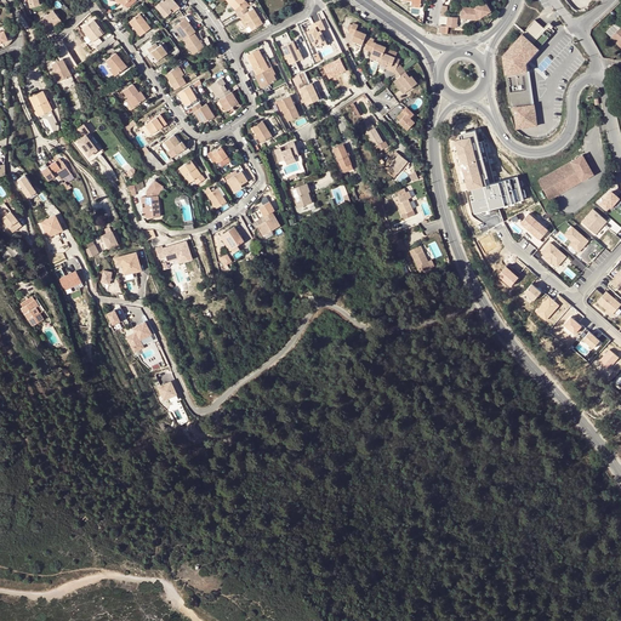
[(161,0),(155,6),(165,17),(171,11),(172,12),(180,6),(176,3),(175,4),(171,0),(161,0)]
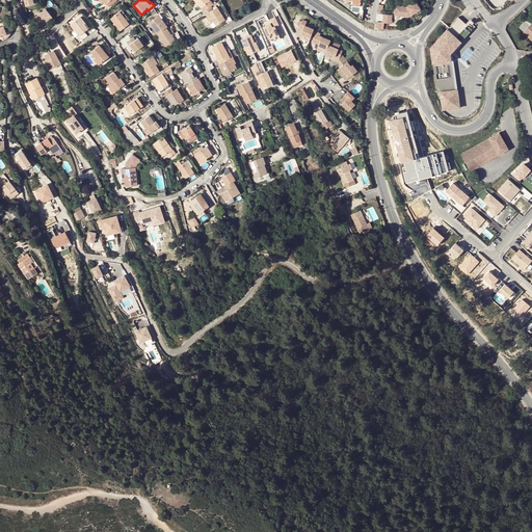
[(407,7),(397,6),(396,14),(403,14),(403,17),(410,17),(419,10),(418,9),(421,7),(416,1),(407,7)]
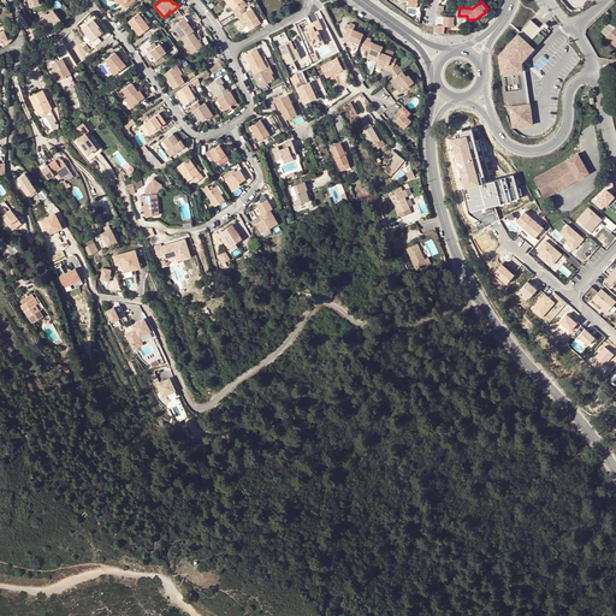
[(244,21),(247,24),(249,29),(260,22),(253,11),(250,7),(246,11),(243,6),(237,10),(236,11),(235,12),(237,17),(240,16),(241,18),(243,21),(244,21)]
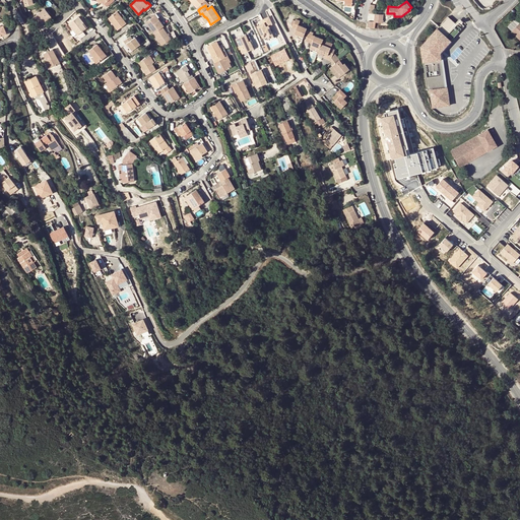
[(44,9),(31,18),(38,26),(50,17),(44,9)]
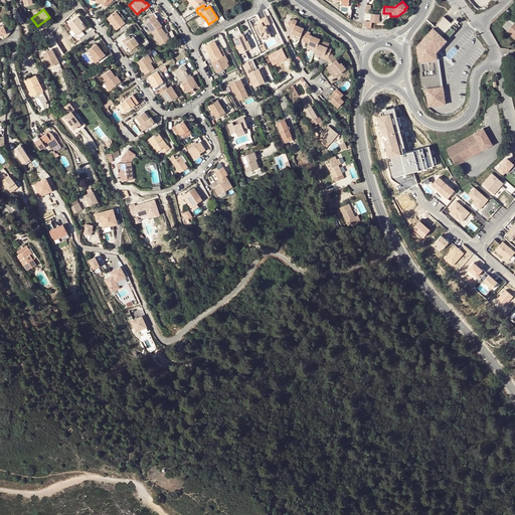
[(125,23),(121,17),(116,11),(107,17),(116,29),(125,23)]
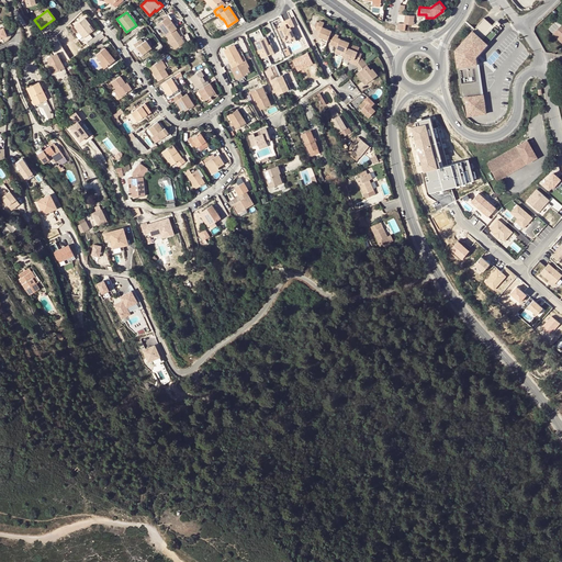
[(157,23),(166,35),(176,29),(177,27),(171,21),(170,22),(168,20),(166,17),(164,19),(157,23)]
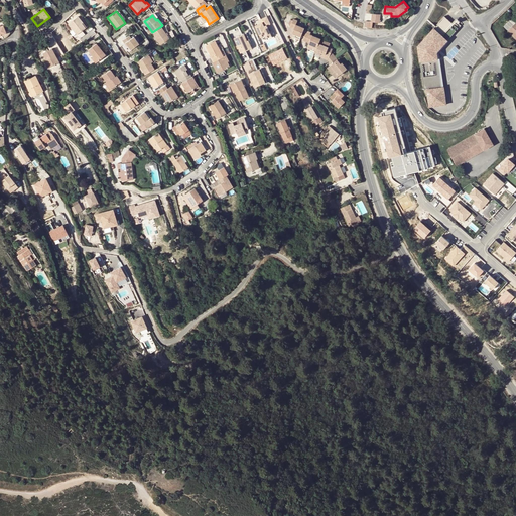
[(82,30),(85,28),(82,23),(83,22),(78,16),(69,23),(70,25),(77,34),(80,38),(85,34),(82,30)]
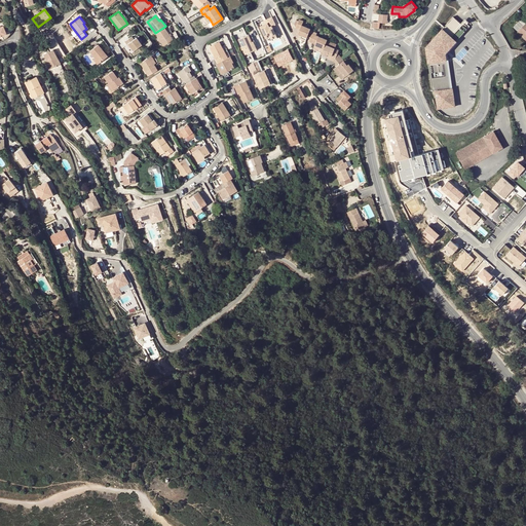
[(278,37),(274,26),(277,24),(273,16),(264,21),(266,25),(260,27),(265,38),(271,36),(273,39),(278,37)]
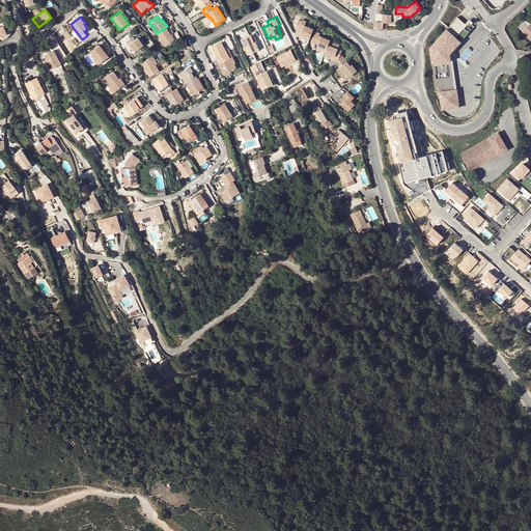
[(448,28),(447,30),(459,44),(474,27),(471,25),(469,23),(470,22),(471,21),(469,20),(467,22),(465,24),(457,18),(448,28)]
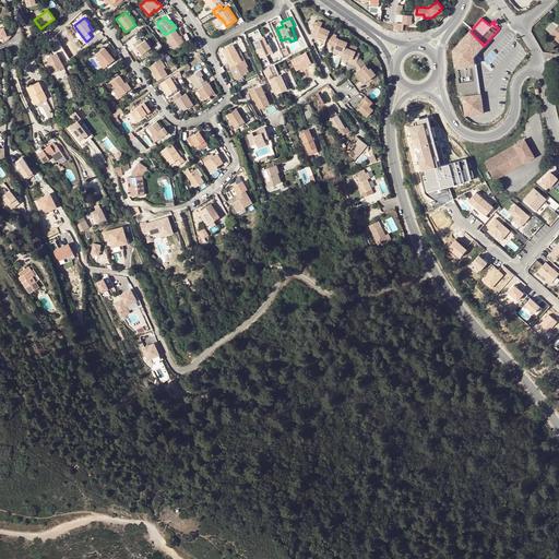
[(319,28),(318,31),(316,36),(320,37),(319,39),(325,42),(329,32),(330,30),(320,26),(322,22),(318,20),(314,27),(319,28)]
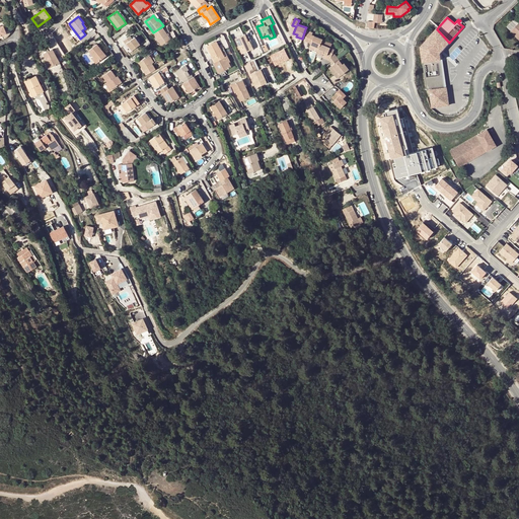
[(170,39),(162,26),(153,32),(161,45),(165,43),(170,39)]
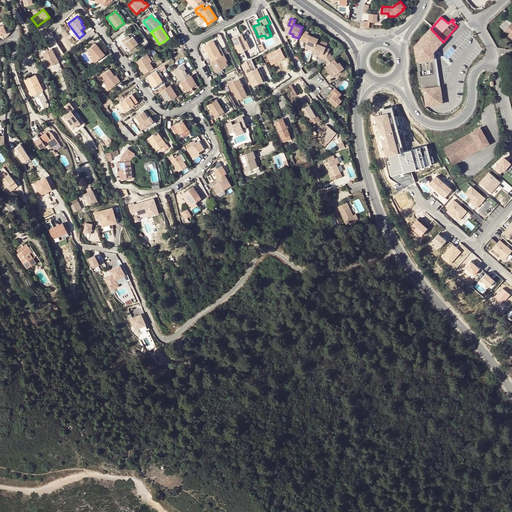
[(445,44),(443,42),(431,29),(415,48),(421,88),(424,88),(426,106),(443,106),(435,55),(445,44)]
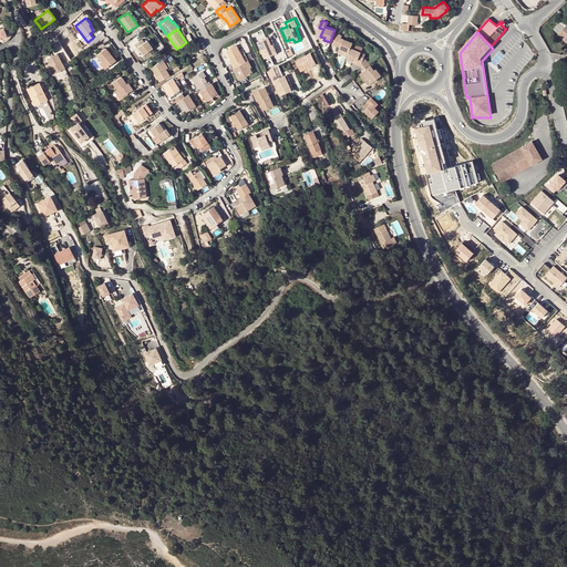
[(269,35),(267,37),(275,53),(277,52),(269,35)]
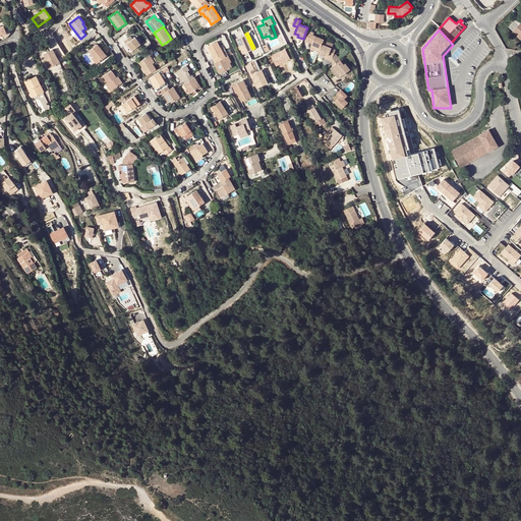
[(245,34),(236,39),(243,53),(252,49),(245,34)]
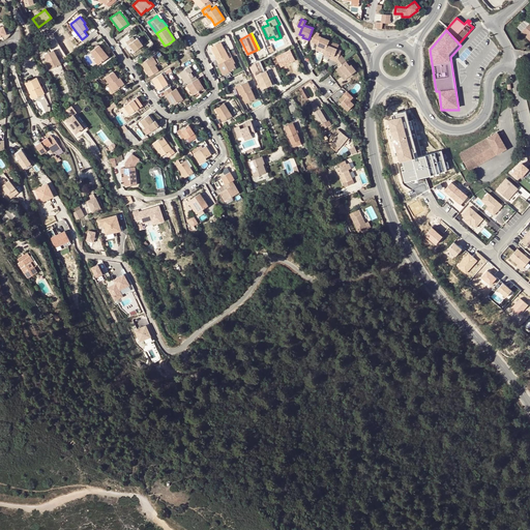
[(135,51),(142,45),(138,37),(135,39),(133,36),(126,41),(127,43),(129,43),(131,47),(135,51)]
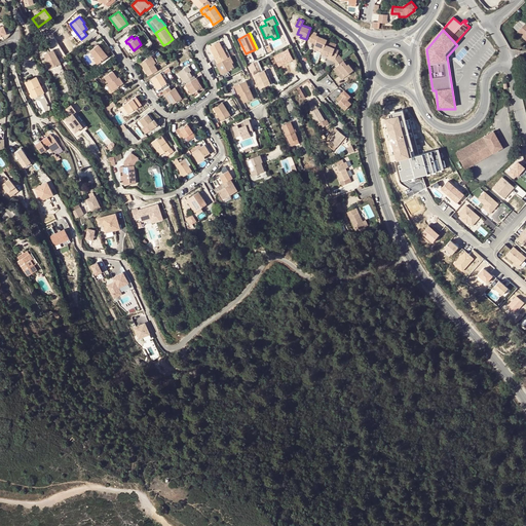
[(323,47),(325,44),(327,39),(320,36),(318,38),(317,37),(314,43),(314,44),(323,47)]
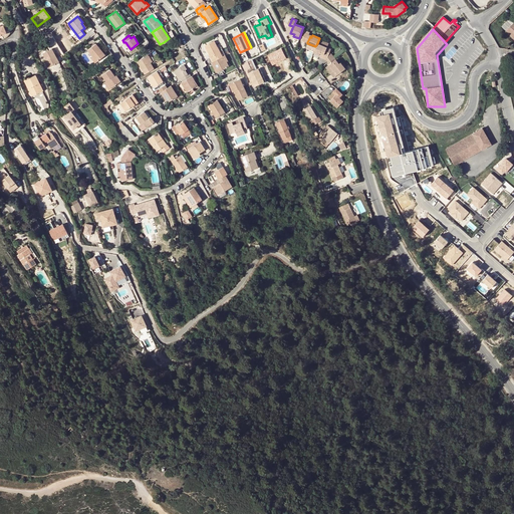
[(216,59),(222,56),(214,40),(205,45),(212,58),(214,57),(216,59)]
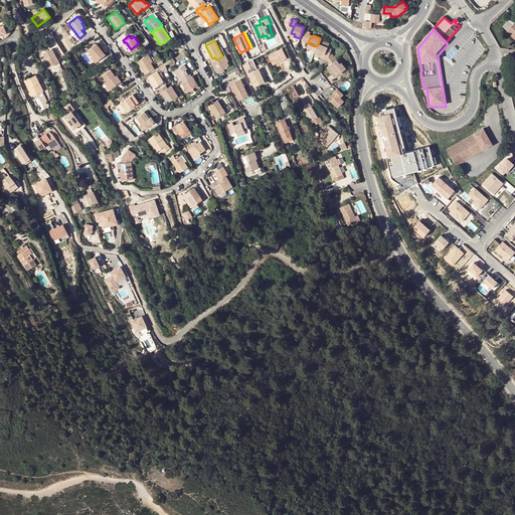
[(93,56),(97,61),(106,54),(96,43),(88,50),(93,56)]
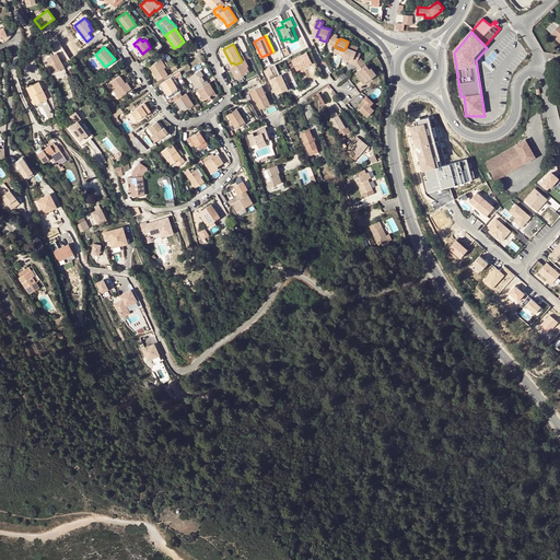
[(351,62),(356,63),(359,56),(354,55),(356,50),(346,47),(343,50),(342,54),(341,56),(348,58),(348,57),(352,58),(351,62)]
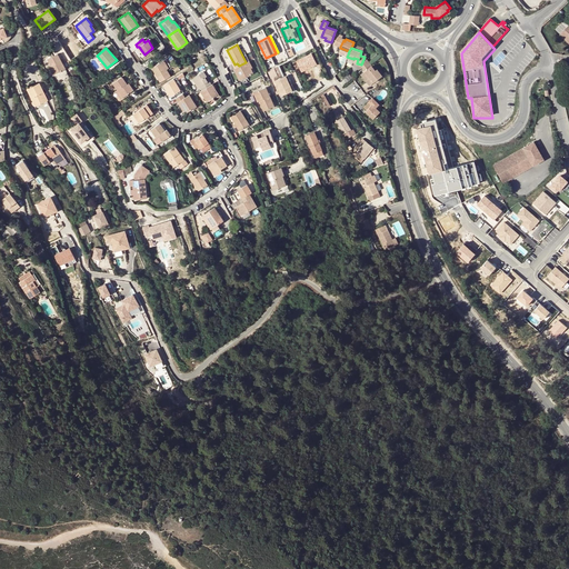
[(58,53),(48,60),(51,67),(55,73),(59,71),(63,80),(70,77),(66,68),(58,53)]
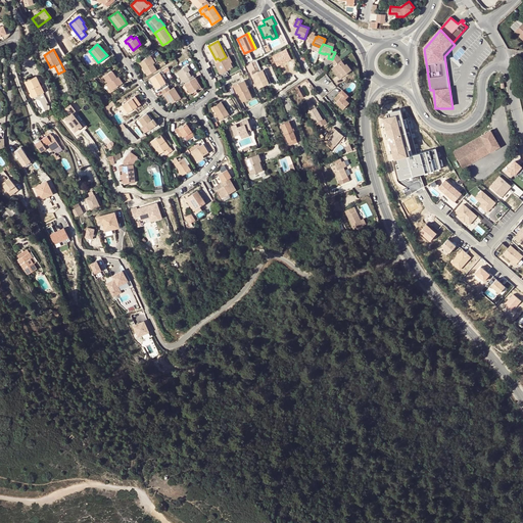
[(220,60),(215,63),(220,73),(233,66),(230,59),(231,59),(229,55),(226,57),(220,60)]
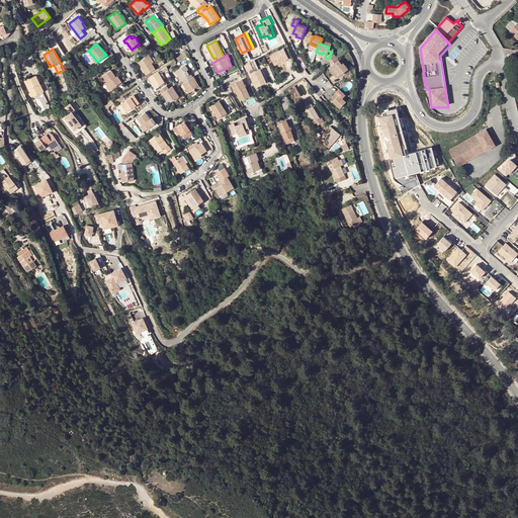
[(138,62),(146,74),(149,72),(155,69),(152,63),(147,56),(138,62)]
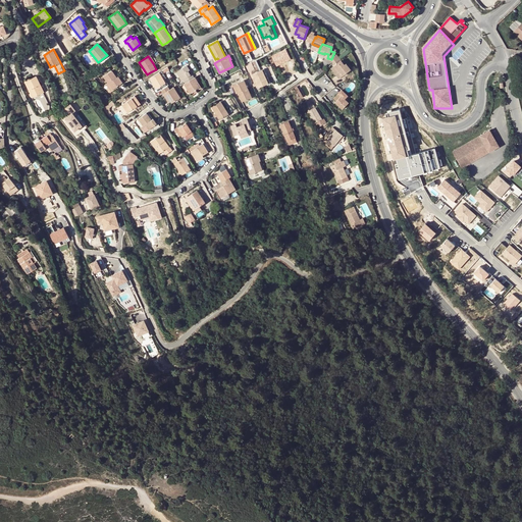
[(350,68),(346,62),(344,63),(341,60),(333,65),(343,74),(350,68)]
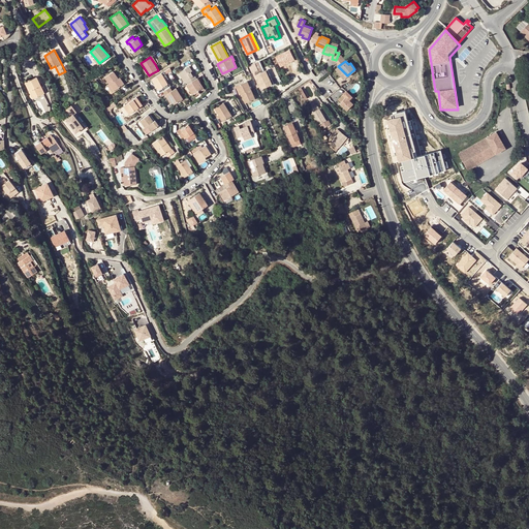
[(189,82),(196,78),(194,74),(193,75),(190,71),(191,70),(189,66),(178,72),(184,81),(186,80),(187,83),(189,82)]
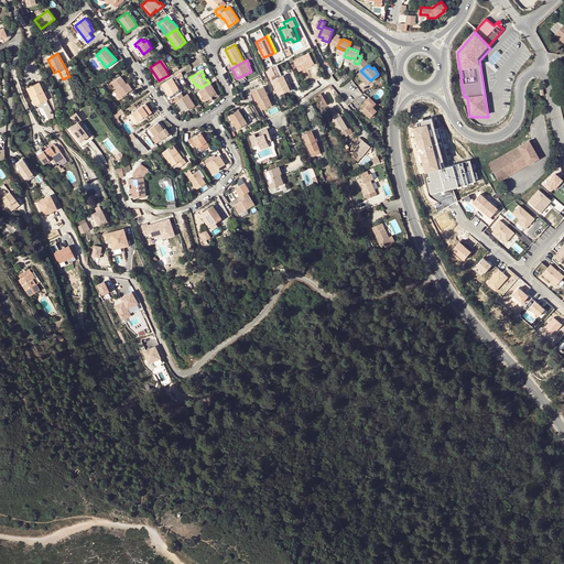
[(370,80),(360,71),(357,73),(366,84),(370,80)]
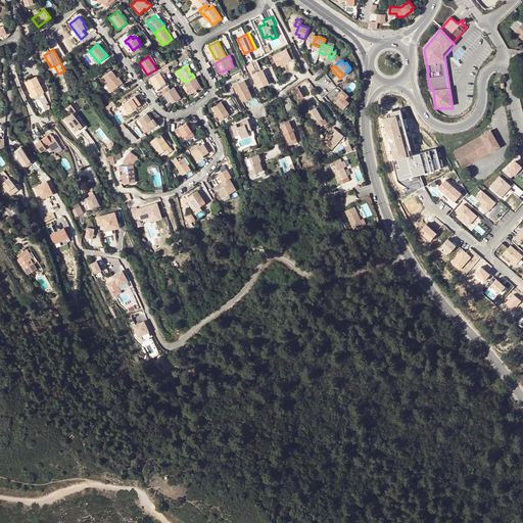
[(259,88),(270,83),(264,69),(253,75),(259,88)]
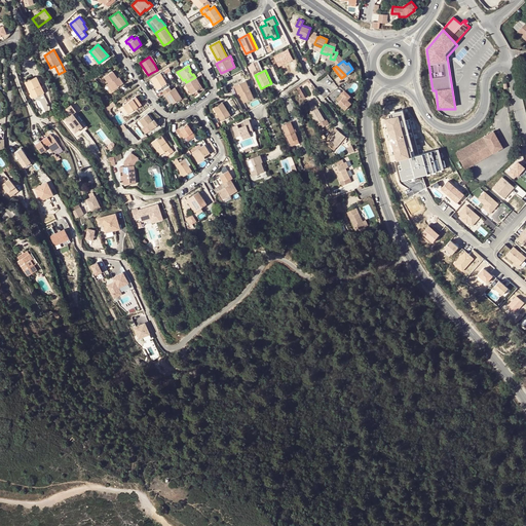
[(104,77),(109,82),(114,89),(122,83),(117,77),(113,71),(104,77)]
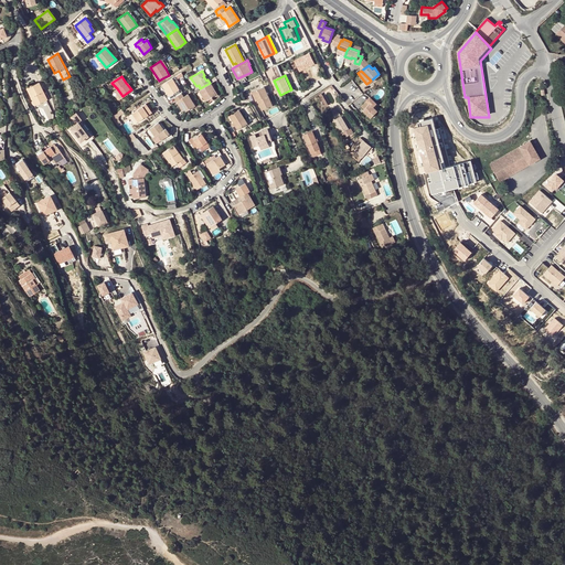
[(172,77),(162,84),(169,95),(179,89),(172,77)]
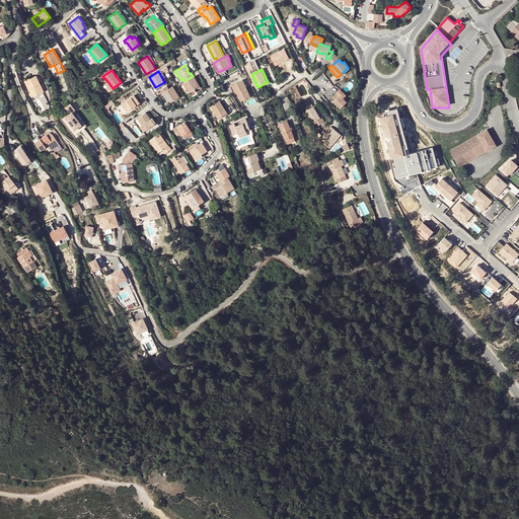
[(35,75),(24,81),(32,96),(43,92),(39,84),(40,83),(35,75)]
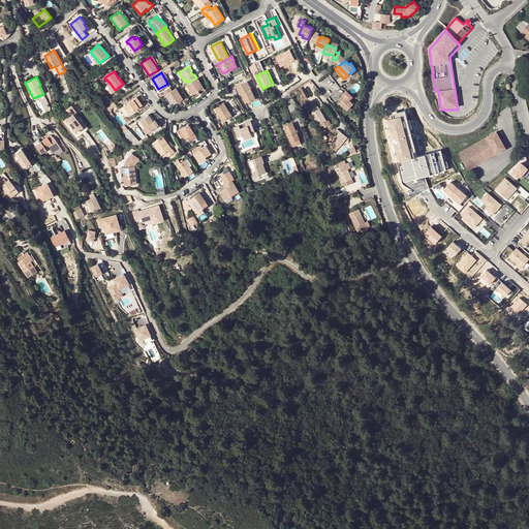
[(192,94),(203,88),(198,83),(200,82),(197,78),(196,78),(189,82),(187,83),(186,84),(192,94)]
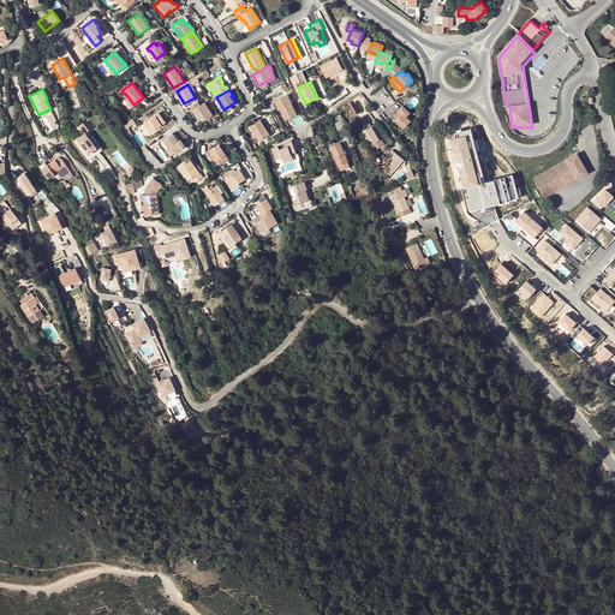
[(281,108),(280,108),(285,119),(297,114),(288,95),(287,94),(276,99),(281,108)]
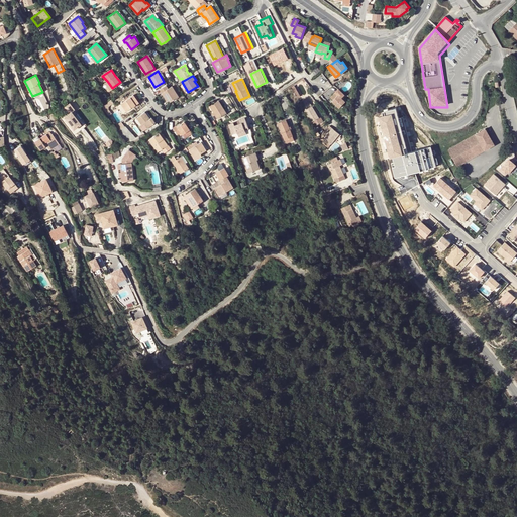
[(172,86),(162,92),(165,98),(167,98),(169,102),(179,96),(172,86)]
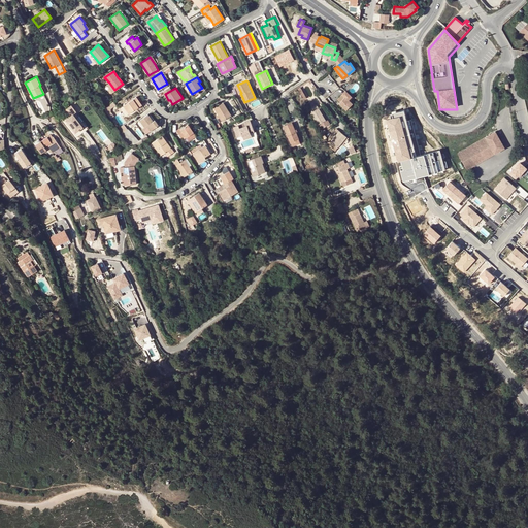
[(345,91),(336,99),(339,102),(338,102),(345,110),(353,103),(349,99),(351,97),(345,91)]
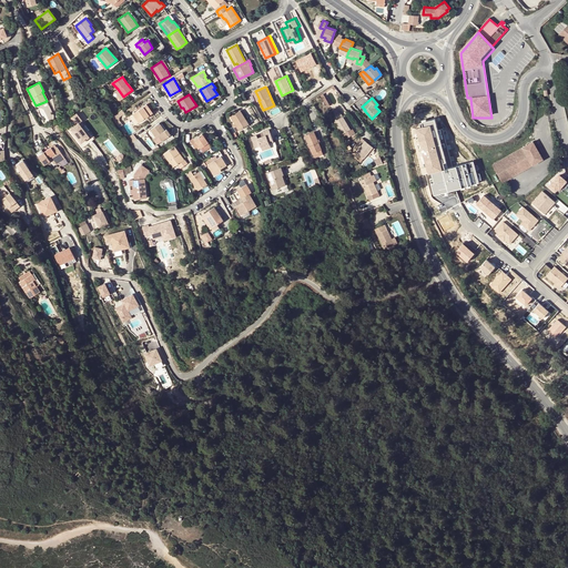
[(146,104),(133,113),(139,122),(153,112),(146,104)]
